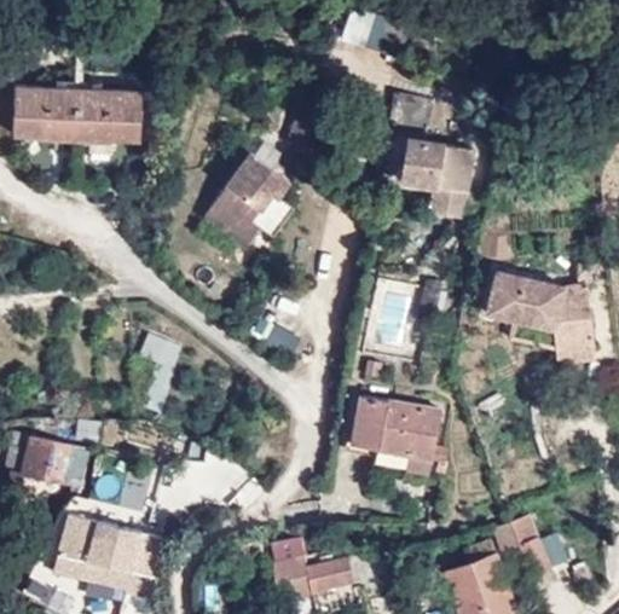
[(143,93),(17,85),(13,133),(139,142),(143,93)]
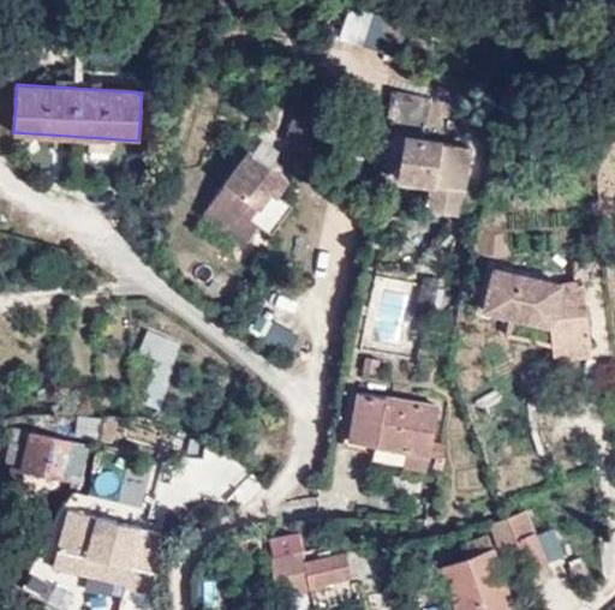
[(430,103),(390,97),(386,120),(425,127),(430,103)]
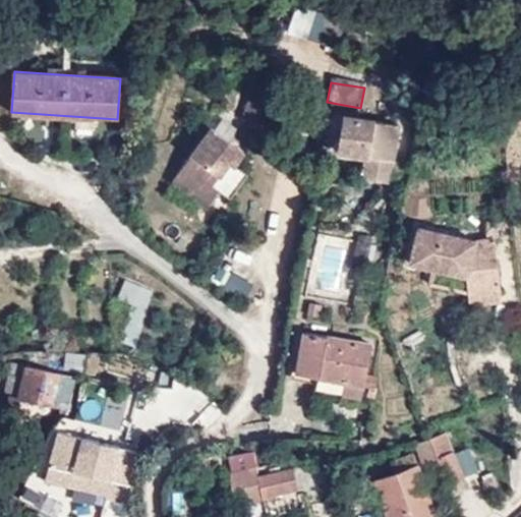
[(246,107),(262,112),(269,92),(252,87),(246,107)]
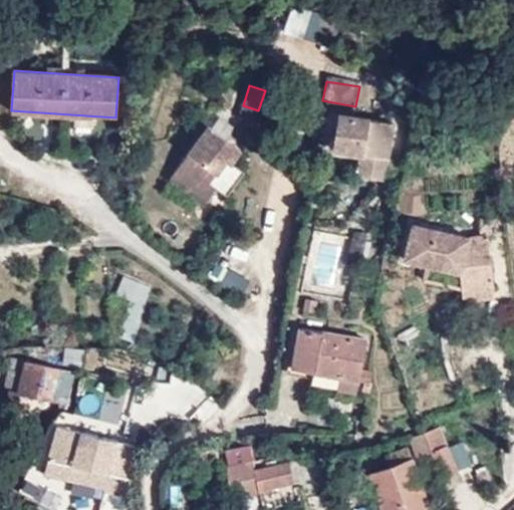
[(255,121),(258,110),(243,105),(239,115),(255,121)]
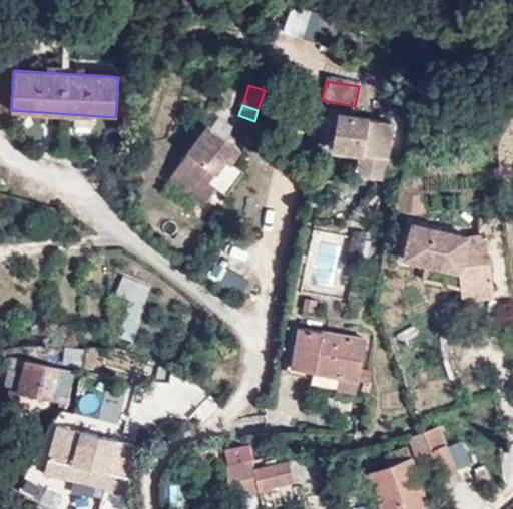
[(354,174),(379,178),(388,125),(339,116),(332,153),(341,155),(358,158),(354,174)]
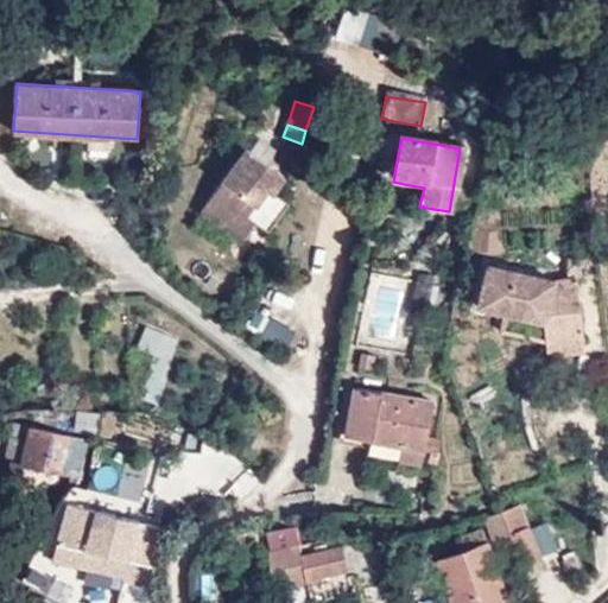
[(240,245),(253,227),(261,215),(265,219),(271,211),(276,200),(271,195),(282,181),(244,152),(200,214),(240,245)]
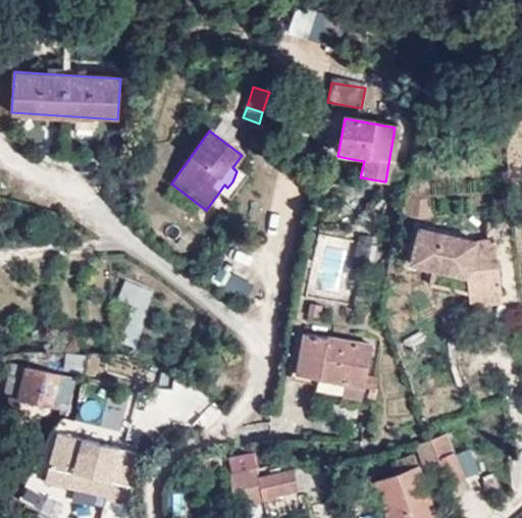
[(347,158),(344,174),(360,177),(364,161),(347,158)]
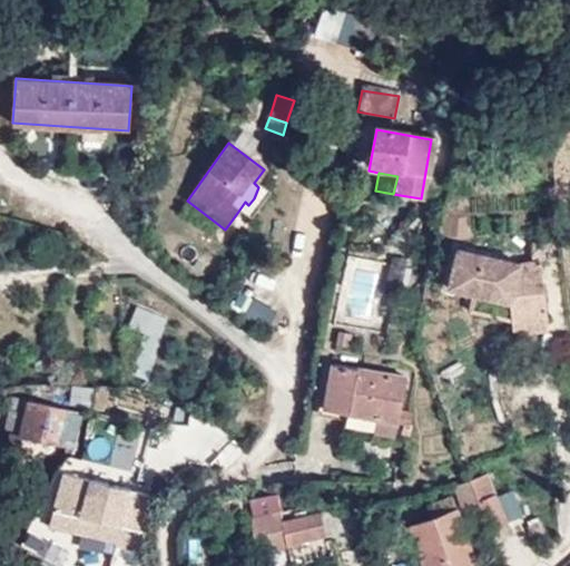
[(245,202),(237,213),(248,222),(269,195),(258,187),(254,198),(248,205),(245,202)]
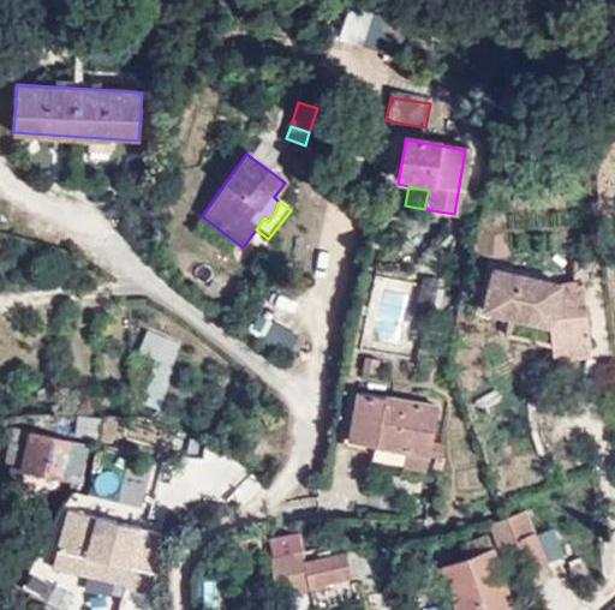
[(556,308),(560,288),(491,271),(482,314),(511,322),(550,330),(551,350),(554,364),(590,360),(585,316),(556,308)]
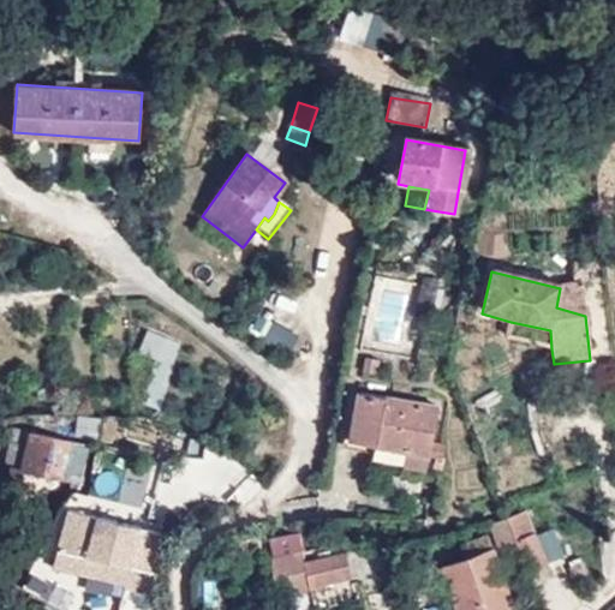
[(378,286),(378,353),(411,353),(411,286),(378,286)]
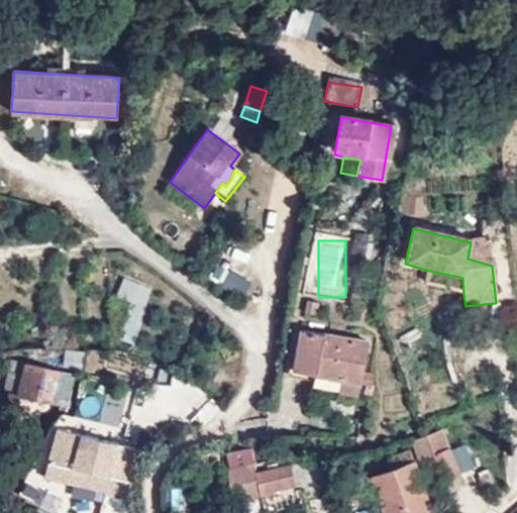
[(489,241),(471,242),(468,259),(492,266),(489,241)]
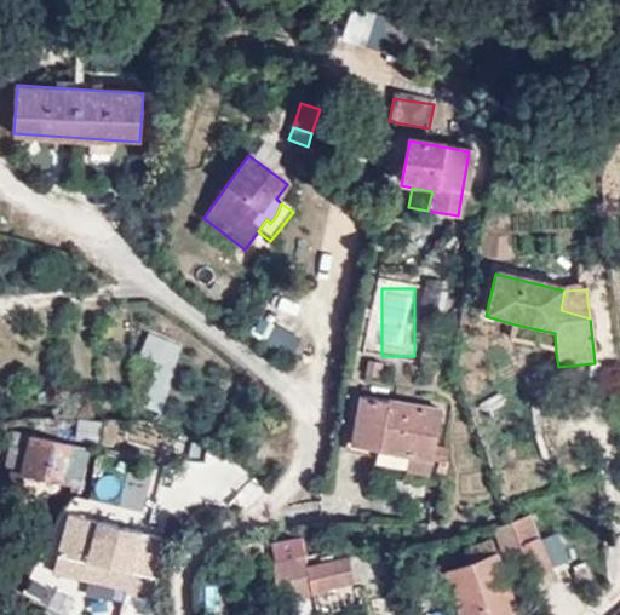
[(250,345),(290,362),(299,342),(258,325),(250,345)]
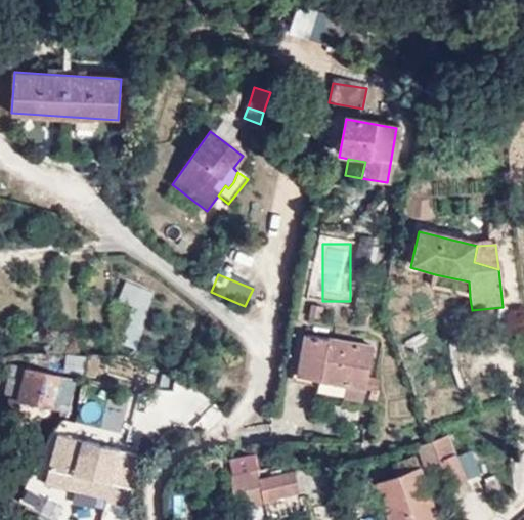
[(469,282),(435,274),(431,288),(470,298),(469,282)]
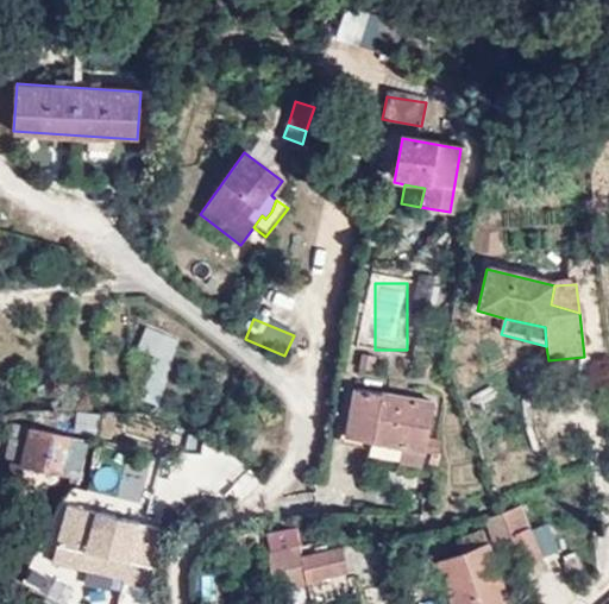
[(345,436),(401,447),(424,451),(432,453),(429,464),(439,466),(440,455),(438,454),(440,441),(427,439),(434,403),(355,389),(345,436)]
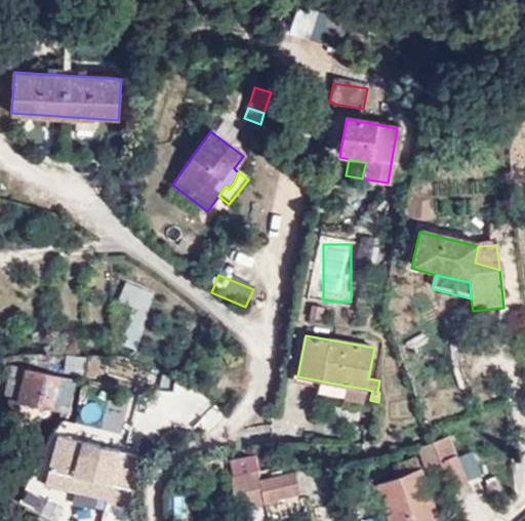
[(64,377),(83,381),(86,363),(67,359),(64,377)]
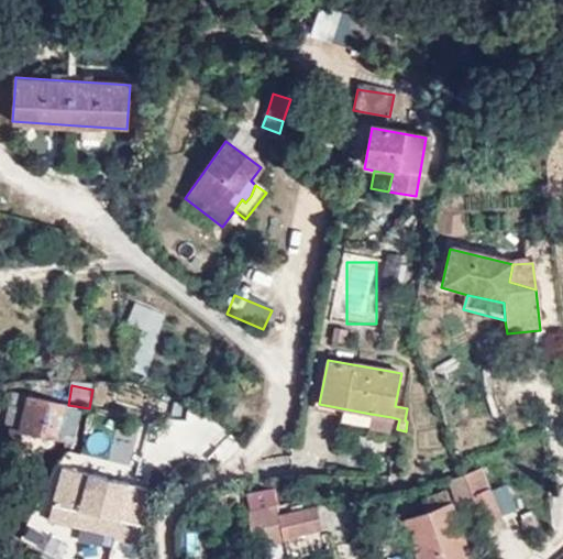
[(76,446),(84,410),(18,397),(10,427),(20,429),(19,431),(12,430),(11,439),(22,441),(23,433),(76,446)]
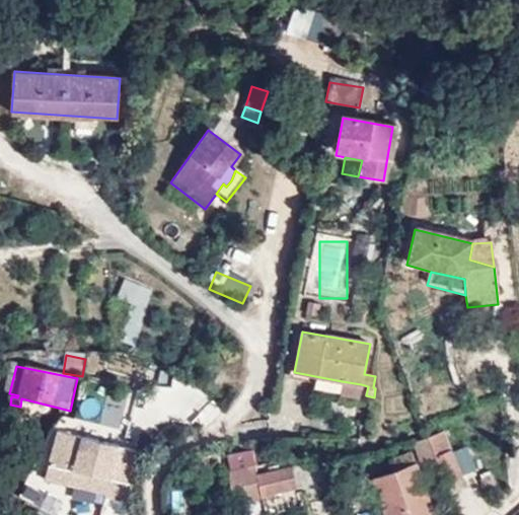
[(76,410),(98,414),(103,385),(81,381),(76,410)]
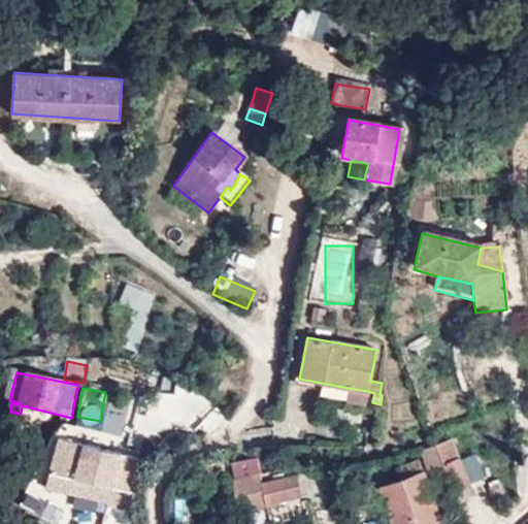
[(367,391),(348,388),(345,401),(364,405),(367,391)]
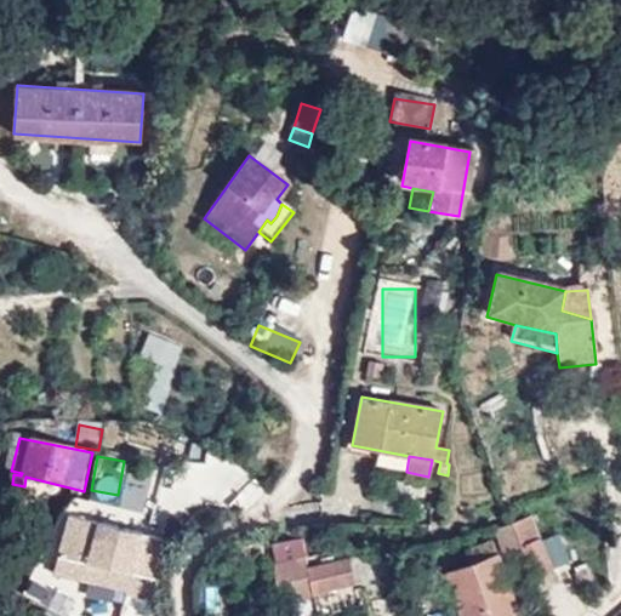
[(138,577),(159,582),(170,543),(72,518),(57,574),(135,595),(138,577)]
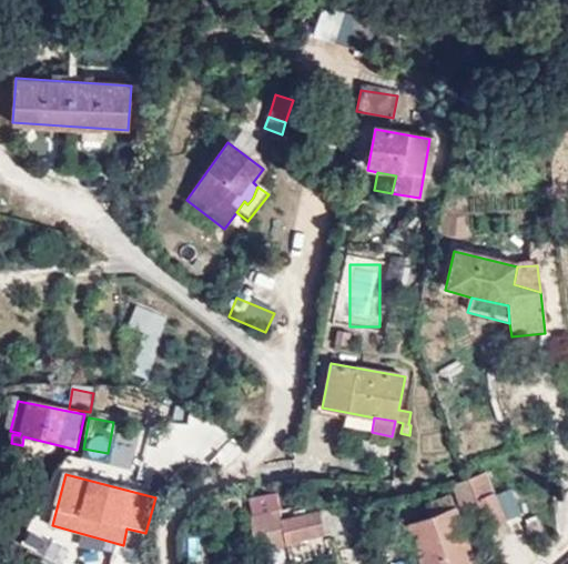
[(485,474),(468,480),(476,500),(488,534),(506,527),(485,474)]
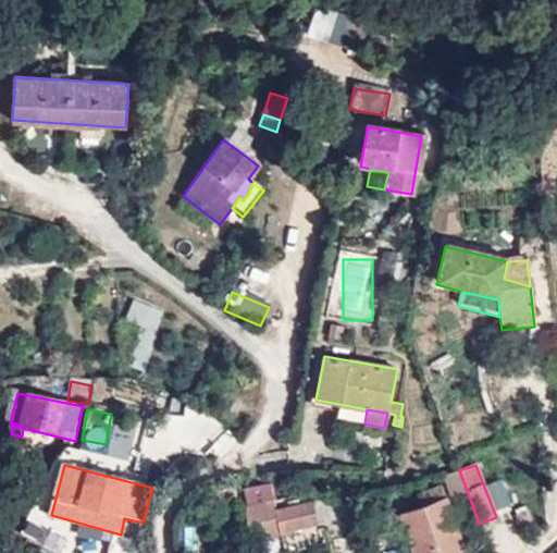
[(467,490),(459,470),(445,476),(452,495),(467,490)]
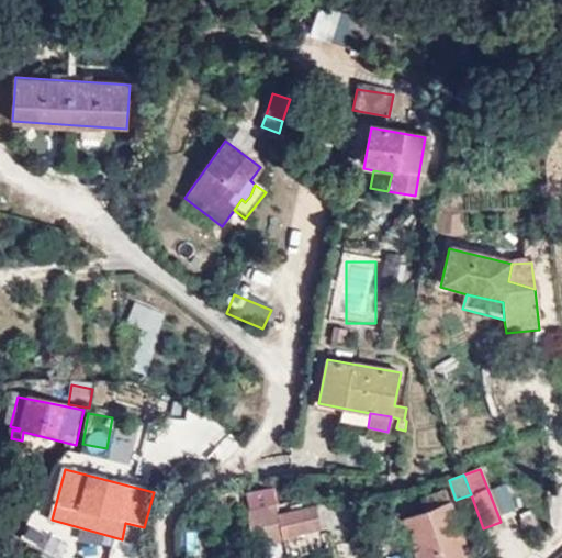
[(419,538),(411,542),(416,557),(471,557),(447,489),(422,498),(427,511),(412,516),(419,538)]
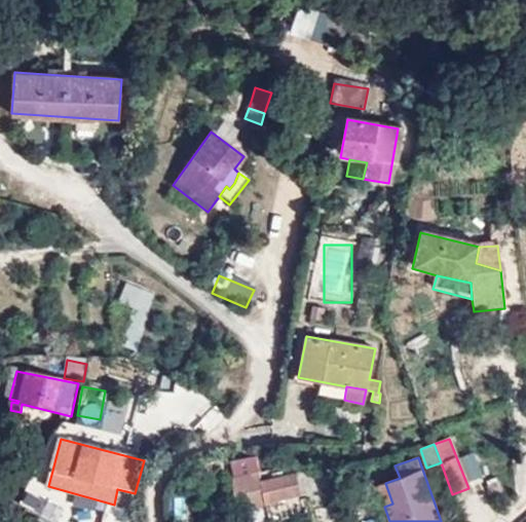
[(260,483),(259,475),(229,481),(233,500),(242,498),(245,511),(265,507),(265,504),(260,483)]
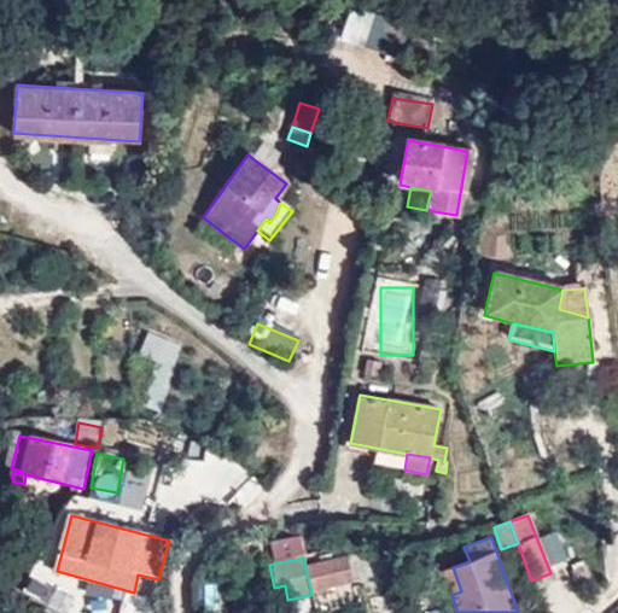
[(344,559),(305,567),(312,591),(351,584),(344,559)]
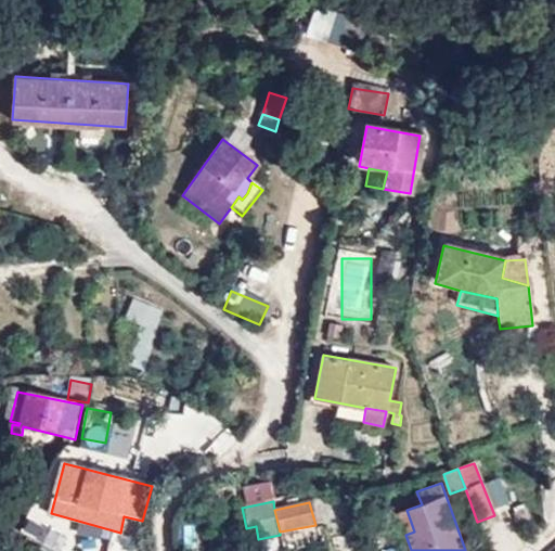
[(398,513),(405,535),(414,532),(407,510),(398,513)]
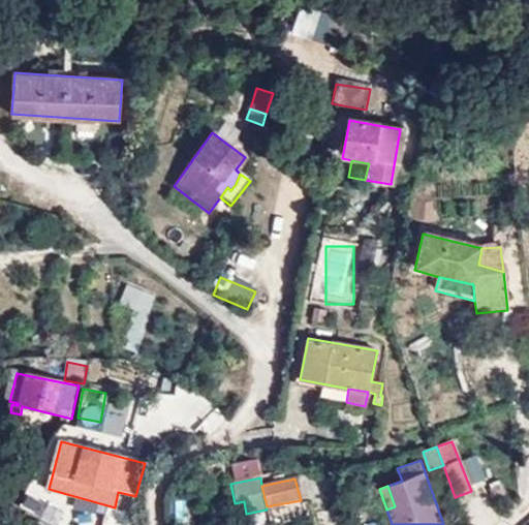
[(131,512),(135,496),(118,492),(115,507),(131,512)]
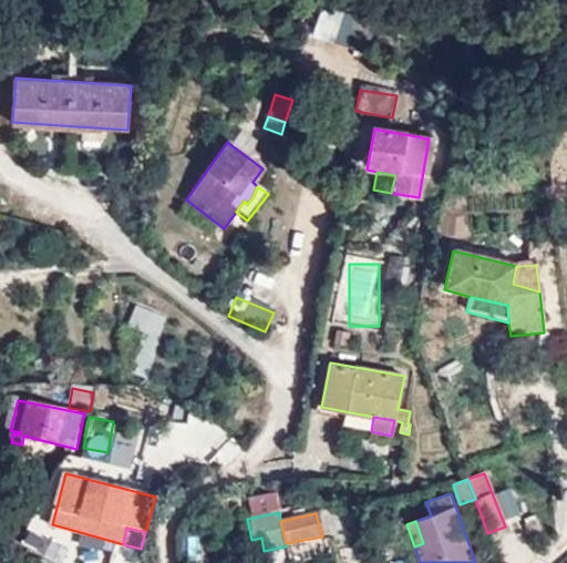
[(30,535),(23,553),(51,562),(70,562),(78,541),(58,533),(54,544),(30,535)]
